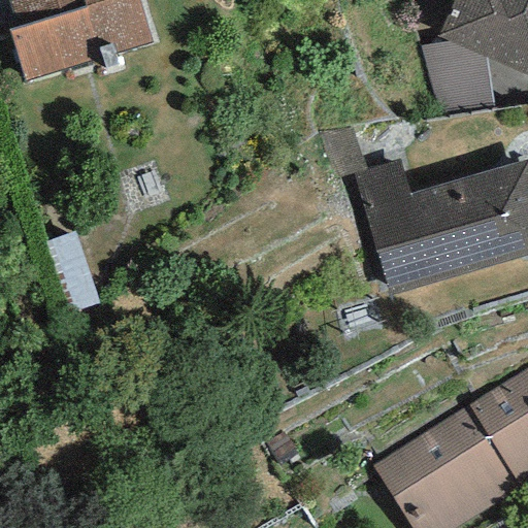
[(7,0),(15,27),(7,30),(23,83),(152,43),(138,0),(7,0)]
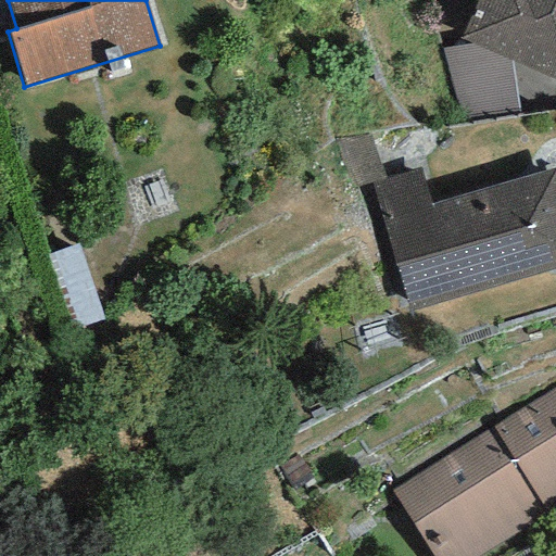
[(555,0),(476,0),(460,38),(472,43),(512,61),(555,79),(555,0)]
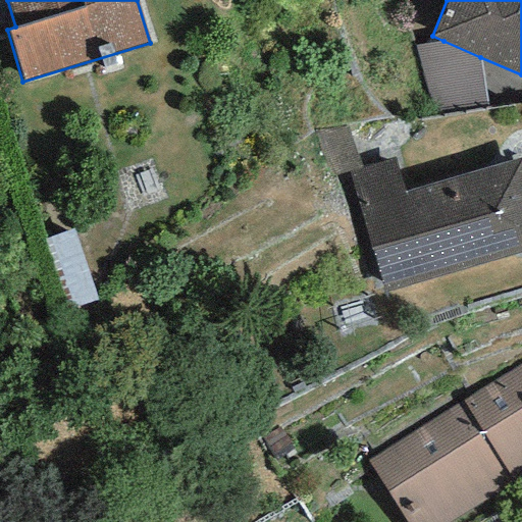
[(444,41),(415,47),(436,117),(487,108),(480,57),(444,41)]
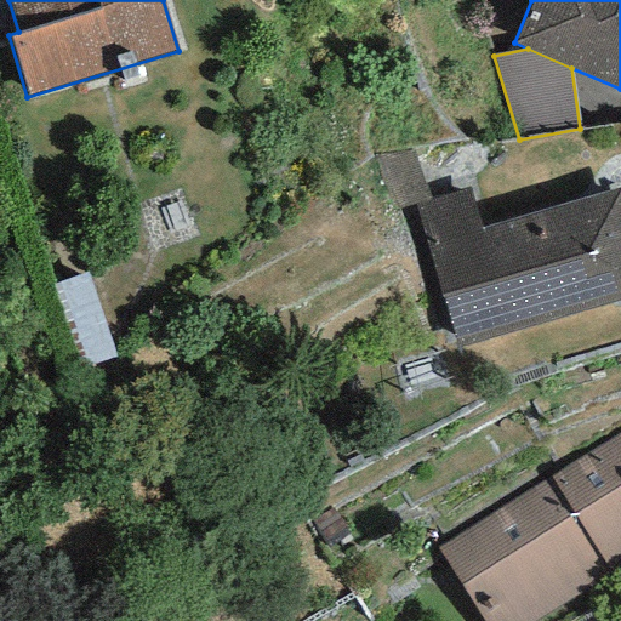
[(415,152),(372,158),(391,212),(414,204),(431,199),(415,152)]
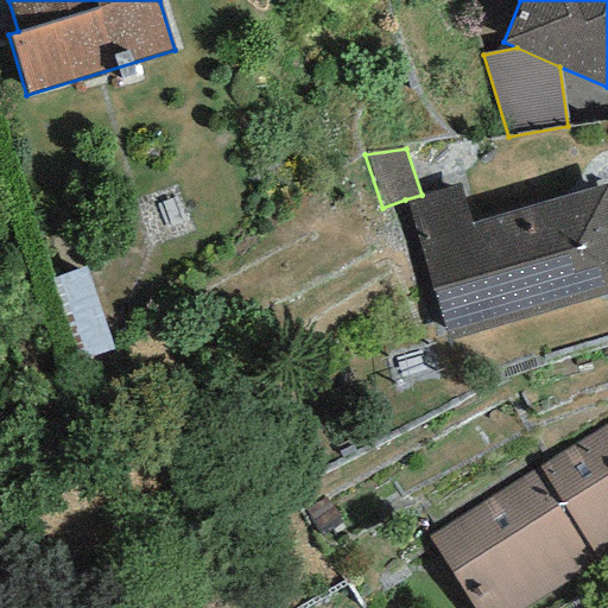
[(422,195),(405,200),(447,341),(607,293),(607,182),(472,223),(460,184),(422,195)]
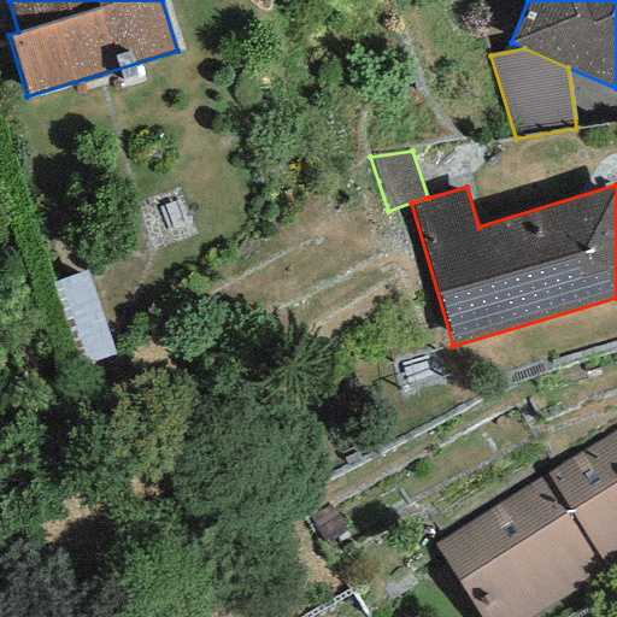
[(92,377),(124,369),(99,281),(66,291),(92,377)]
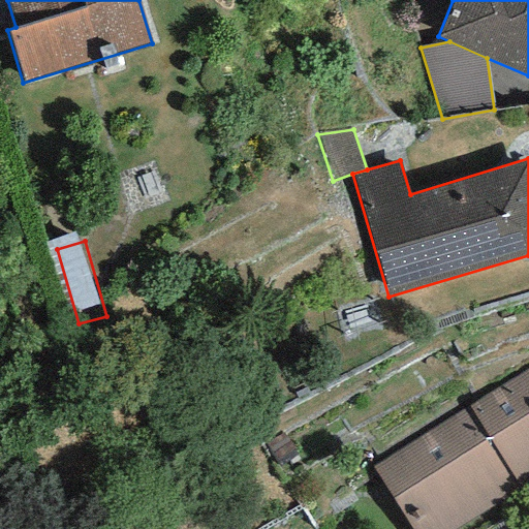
[(528,368),(372,467),(411,528),(457,528),(528,484),(528,368)]
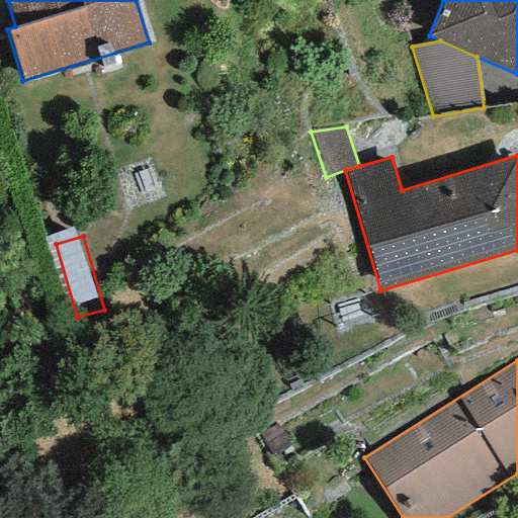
All buildings are outlined.
